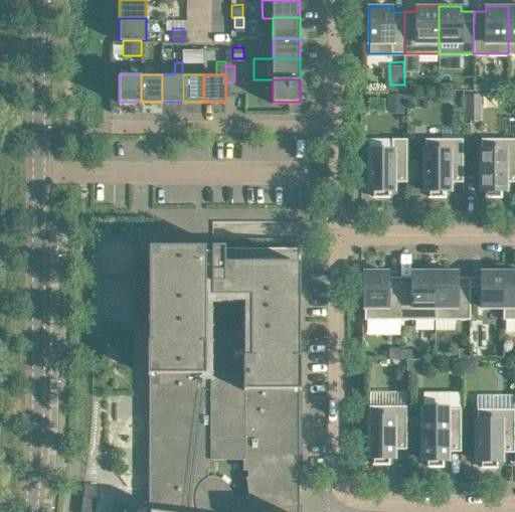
[(244,90),(244,80),(234,80),(225,80),(225,90),(244,90)]
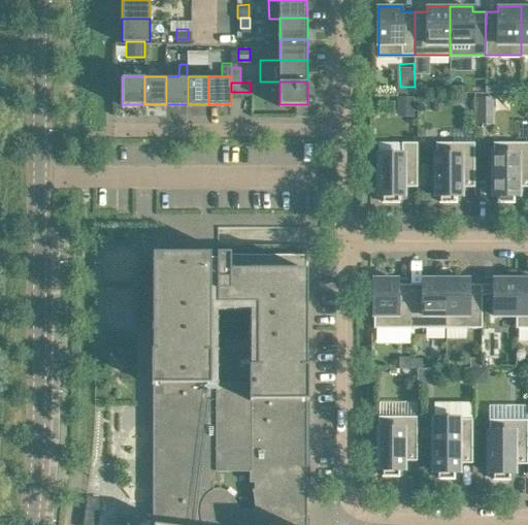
[(415,95),(397,95),(397,115),(414,116),(415,95)]
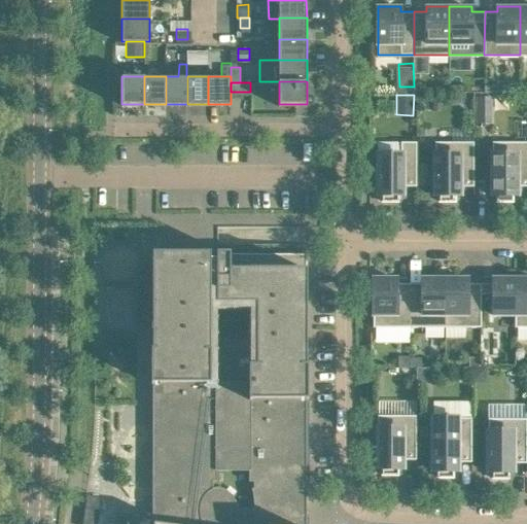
[(492,95),(477,95),(477,121),(492,121),(492,95)]
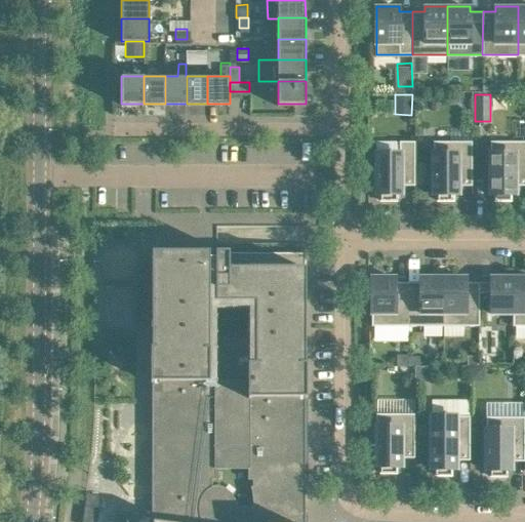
[(515,174),(524,174),(524,138),(490,139),(490,193),(495,193),(495,199),(511,199),(511,193),(515,193),(515,174)]
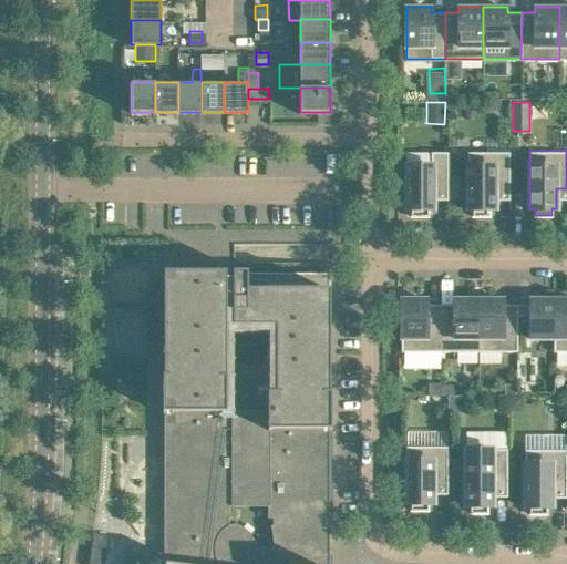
[(433,188),(449,188),(449,176),(449,174),(449,151),(426,151),(426,164),(406,164),(406,208),(411,208),(411,215),(429,215),(429,208),(433,208),(433,188)]
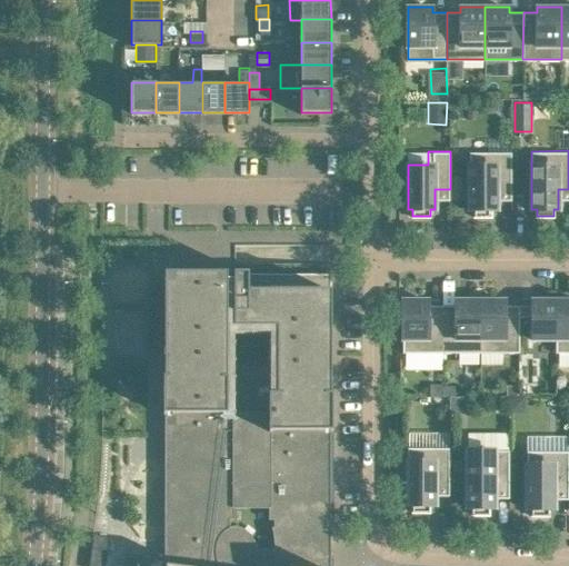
[(497,189),(511,189),(511,151),(470,151),(470,209),(475,209),(475,216),(491,216),(491,209),(497,209),(497,189)]
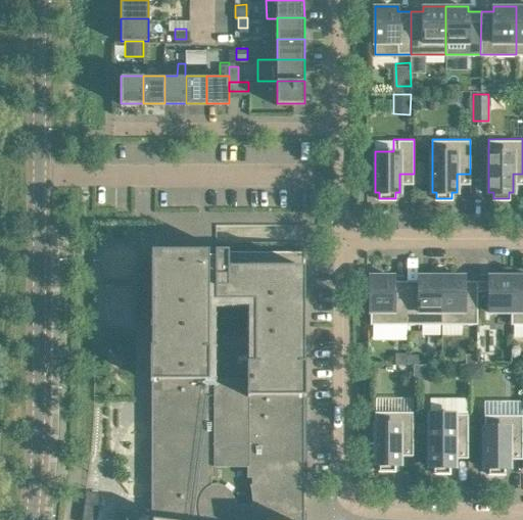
[(414,162),(414,174),(424,174),(423,160),(414,160),(414,162)]
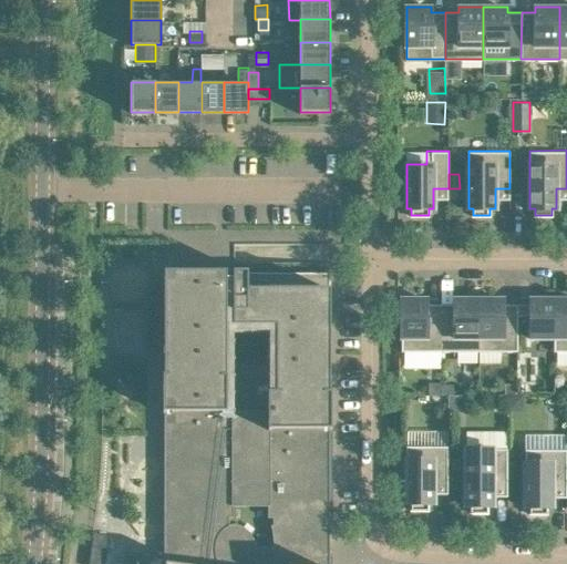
[(226,278),(226,270),(164,270),(164,563),(325,563),(326,559),(330,559),(330,272),(233,272),(233,278),(226,278)]
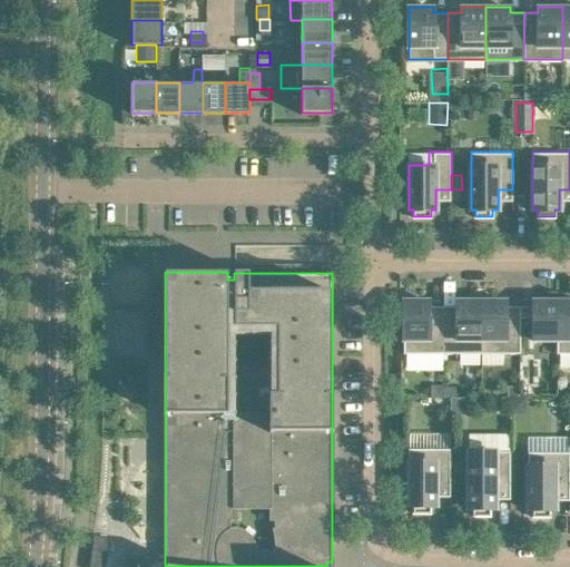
[(569,299),(558,300),(558,338),(557,338),(557,352),(569,351),(569,299)]
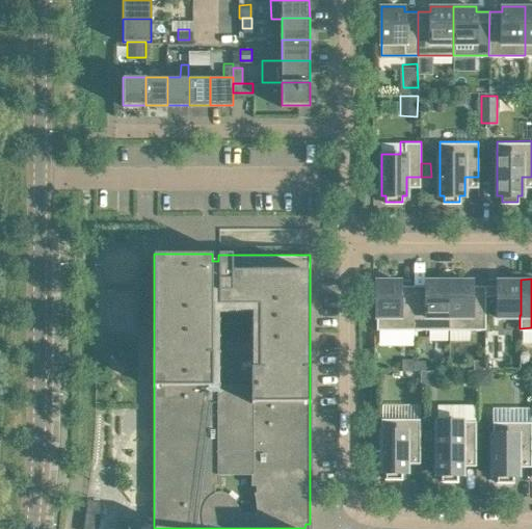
[(414,328),(414,285),(400,285),(400,280),(377,280),(377,328),(414,328)]
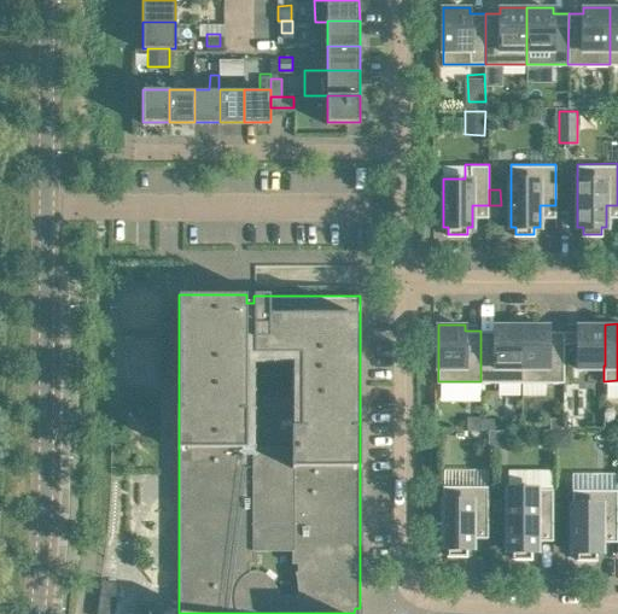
[(481,381),(522,381),(522,325),(496,325),(495,331),(481,331),(481,381)]
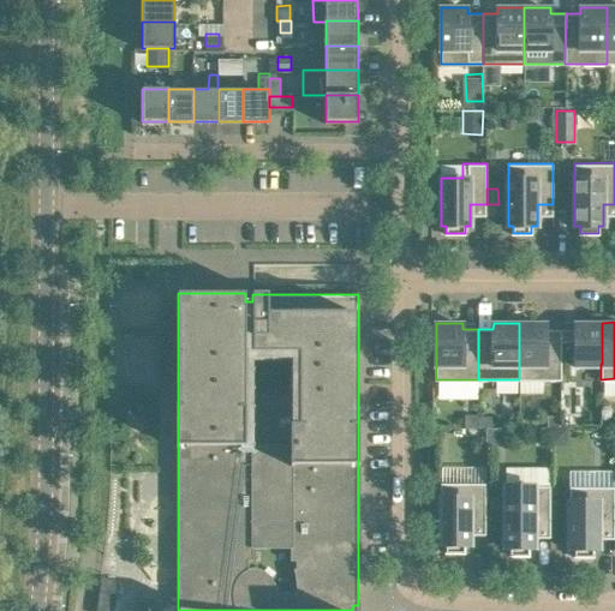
[(561,340),(561,329),(545,329),(545,323),(519,323),(519,379),(562,379),(562,340),(561,340)]
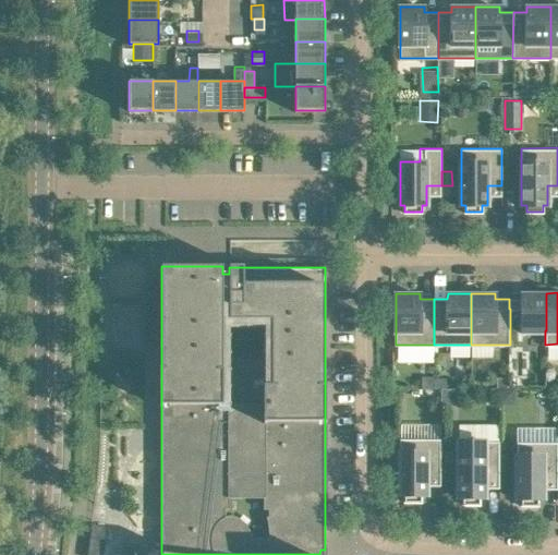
[(522,330),(545,330),(546,330),(546,293),(522,293),(522,299),(509,299),(509,309),(510,309),(522,309),(522,330)]
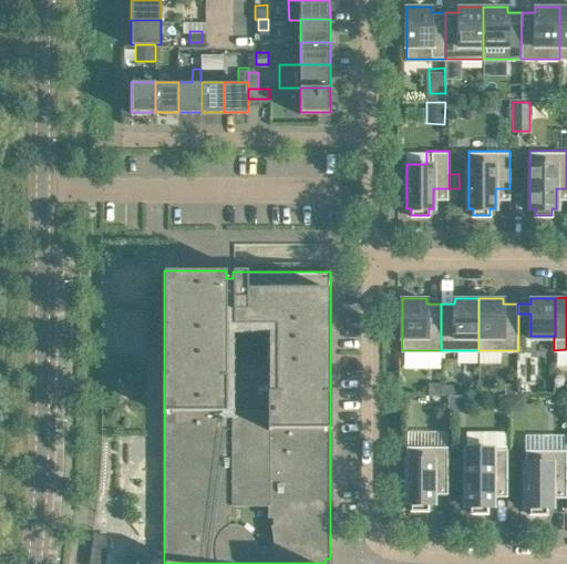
[(429,383),(429,392),(441,392),(441,382),(441,380),(432,380),(429,383)]
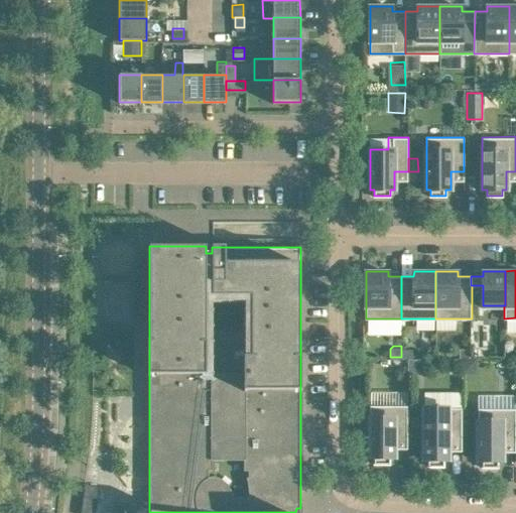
[(401,357),(401,358),(412,358),(412,357),(412,348),(401,348),(401,357)]
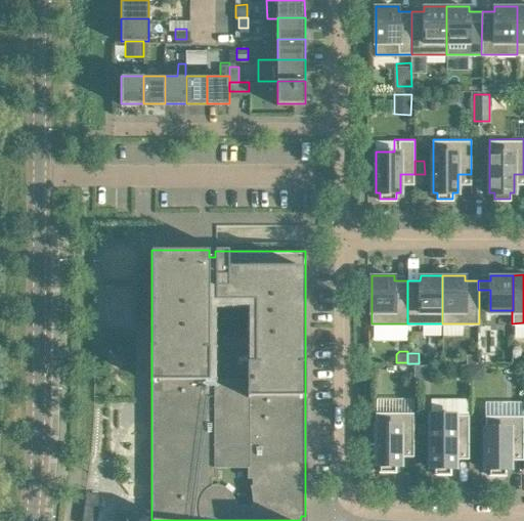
[(467,353),(466,362),(477,362),(477,353),(467,353)]
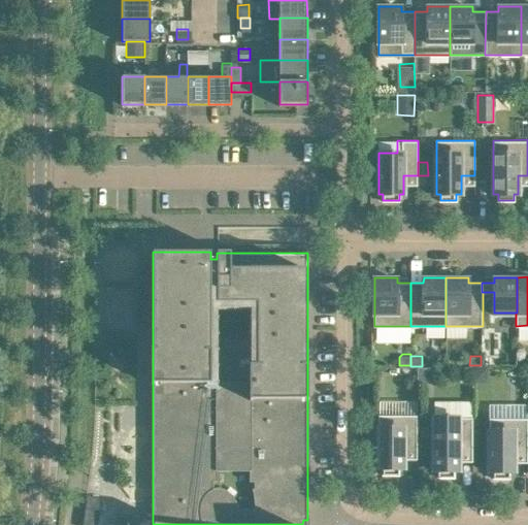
[(433,366),(418,366),(418,383),(433,382),(433,366)]
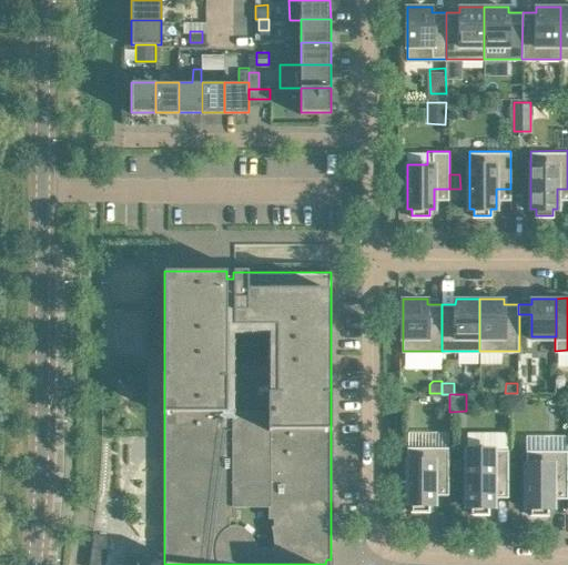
[(524,394),(508,394),(508,410),(524,410),(524,394)]
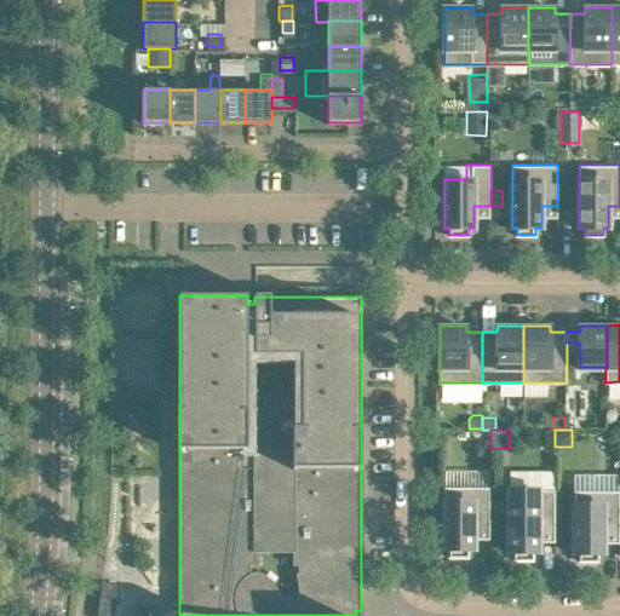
[(449,484),(492,483),(491,467),(448,468),(449,484)]
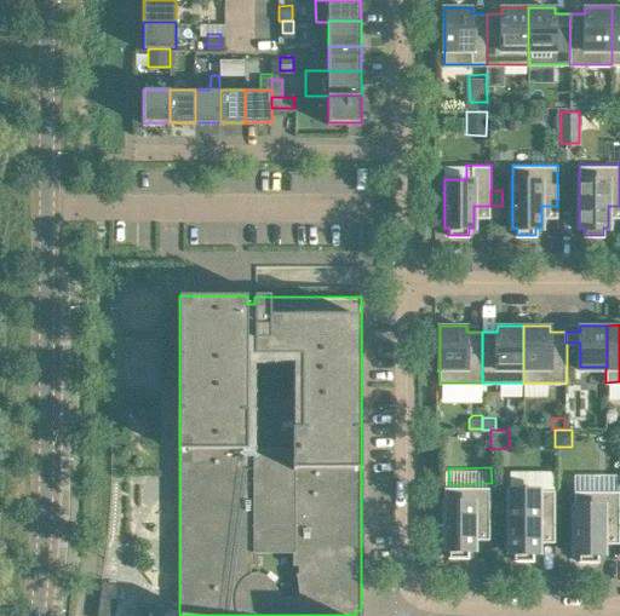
[(474,528),(491,528),(491,487),(445,485),(445,548),(449,548),(449,556),(469,556),(469,548),(474,548),(474,528)]
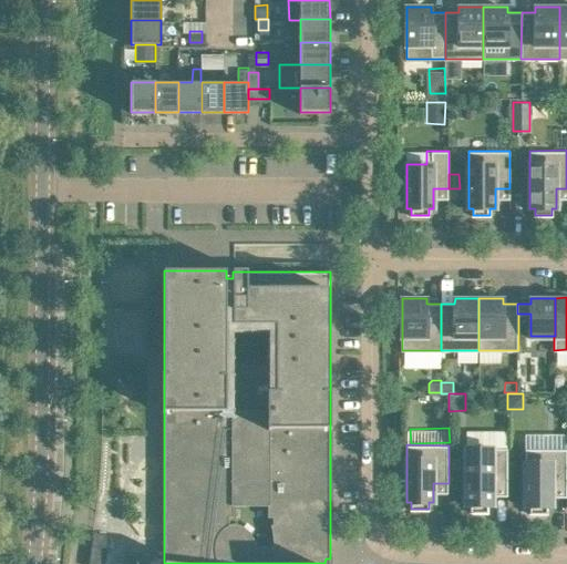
[(507,485),(507,472),(507,445),(466,445),(465,504),(471,504),(471,511),(487,511),(487,504),(492,504),(492,485),(507,485)]
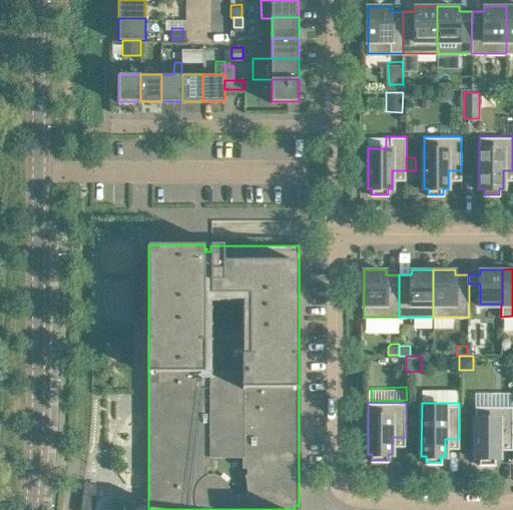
[(499,440),(512,440),(512,406),(475,406),(475,457),(480,457),(480,463),(495,463),(495,457),(499,457),(499,440)]
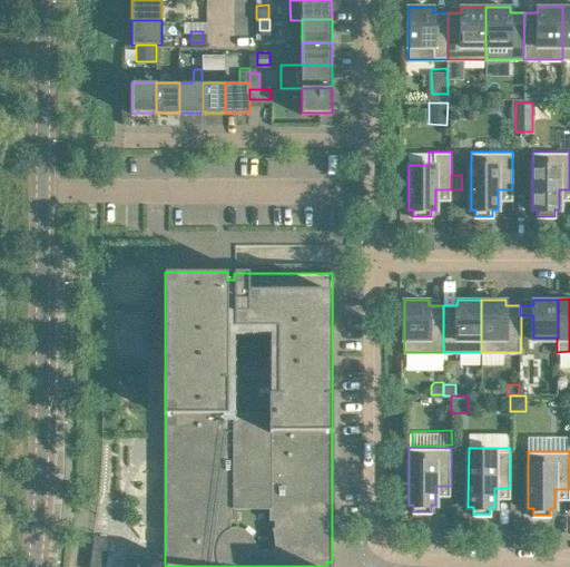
[(95,535),(89,566),(105,566),(110,537),(95,535)]
